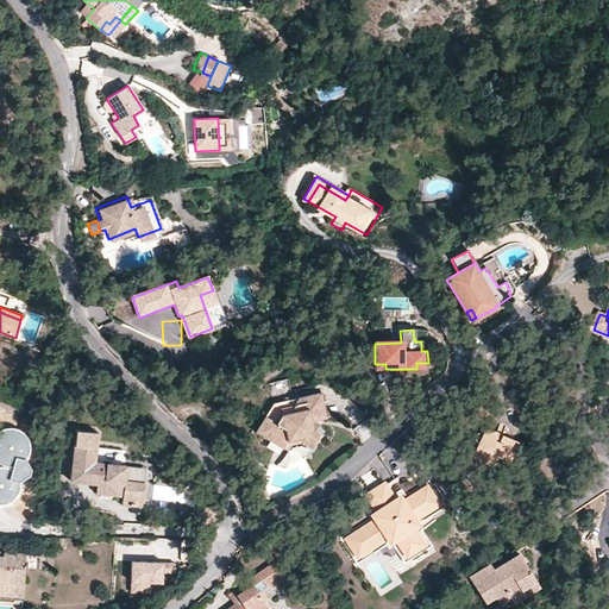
[(283,377),(271,382),(275,393),(287,388),(283,377)]
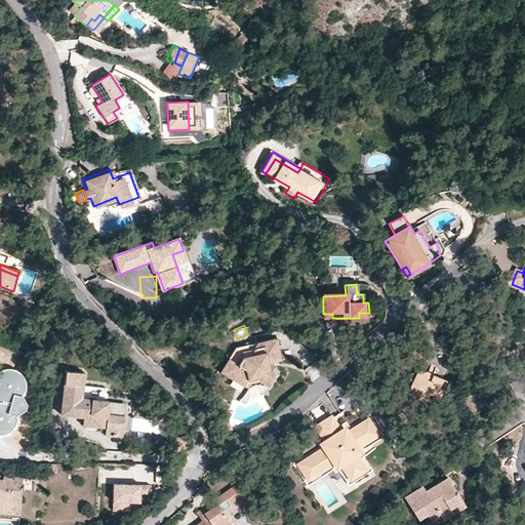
[(236,368),(226,363),(220,372),(244,386),(248,379),(260,376),(271,384),(276,373),(270,369),(269,363),(280,359),(276,338),(258,341),(252,349),(253,353),(243,355),(238,363),(236,368)]
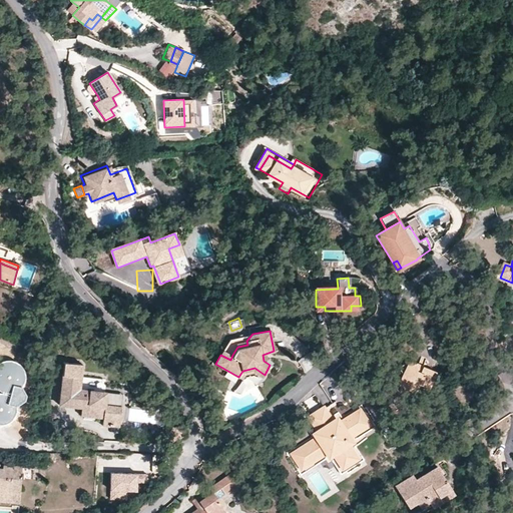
[(223,350),(220,355),(230,360),(232,355),(223,350)]
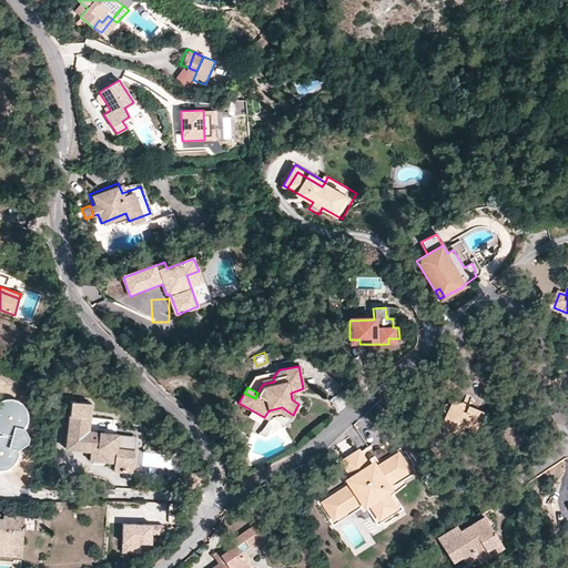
[(29,442),(30,435),(26,434),(21,426),(26,418),(26,413),(24,407),(21,403),(18,398),(13,396),(6,395),(0,397),(0,430),(3,432),(8,433),(8,436),(2,435),(0,434),(0,469),(0,470),(6,469),(10,467),(12,464),(16,458),(16,453),(16,446),(23,440),(29,442)]
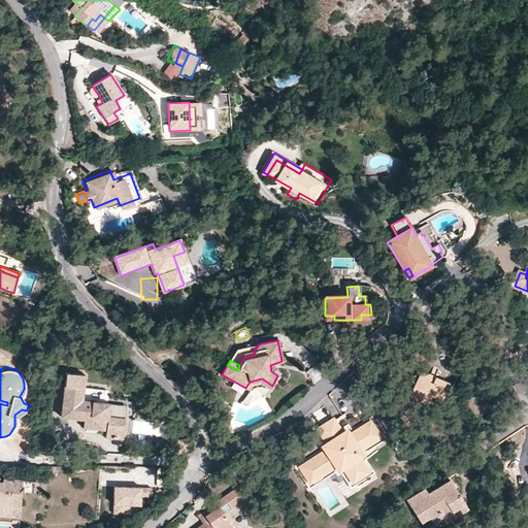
[(79,426),(85,427),(85,423),(94,424),(94,428),(103,429),(102,435),(108,436),(108,435),(120,436),(122,416),(105,414),(106,400),(78,397),(81,373),(63,371),(58,415),(80,417),(79,426)]
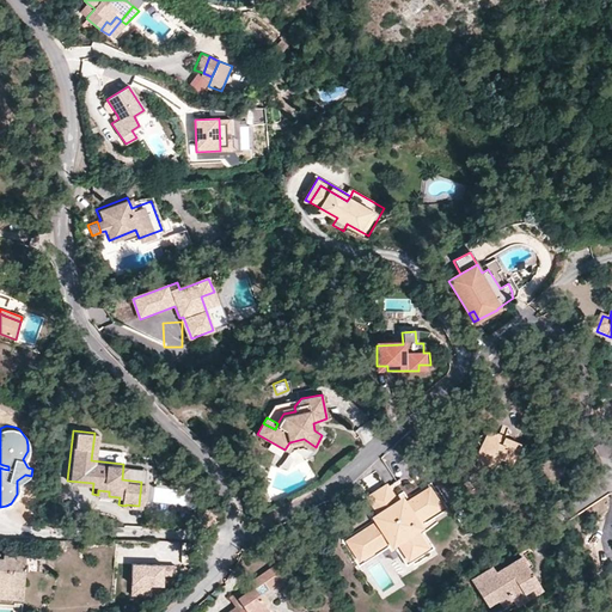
[(495,434),(495,433),(490,430),(476,436),(479,445),(476,454),(488,458),(490,463),(496,465),(500,458),(510,463),(519,444),(503,436),(501,444),(496,441),(497,438),(495,434)]
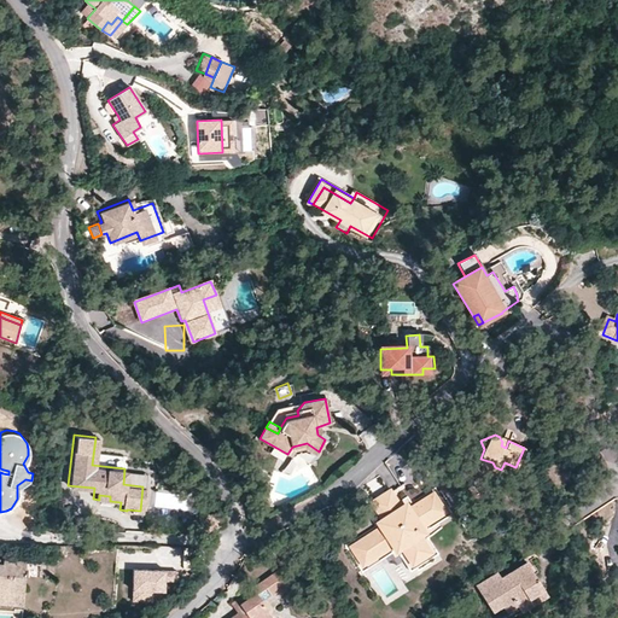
[(493,462),(481,459),(478,464),(490,468),(493,462)]
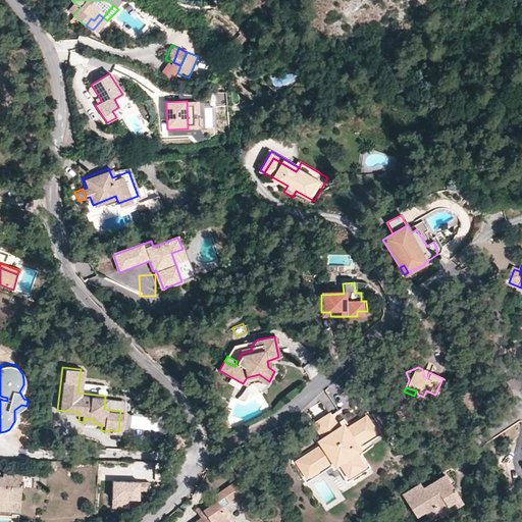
[(121,398),(105,396),(104,409),(120,411),(121,398)]
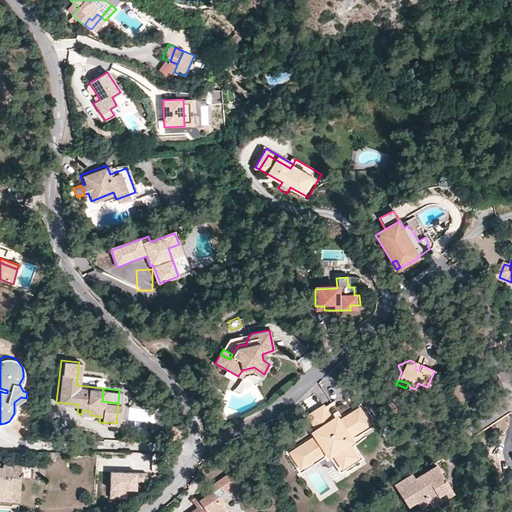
[(127,421),(153,421),(154,402),(127,402),(127,421)]
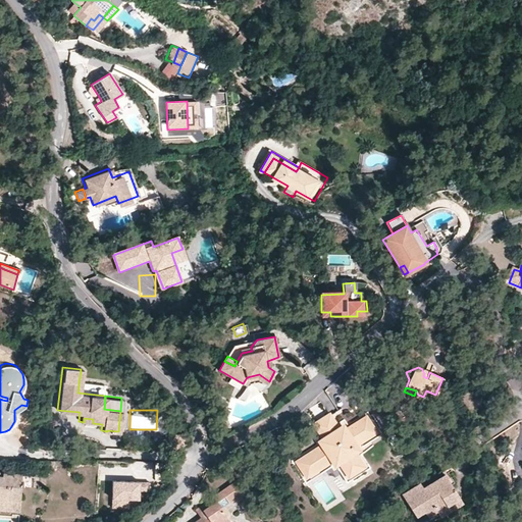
[(314,424),(319,432),(332,424),(327,416),(314,424)]
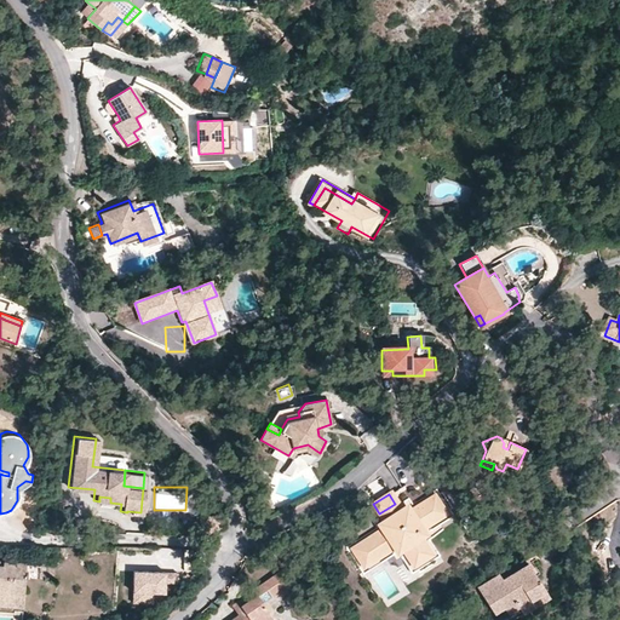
[(388,527),(362,544),(372,560),(397,543),(405,555),(420,545),(414,534),(442,515),(432,499),(403,517),(395,504),(379,514),(388,527)]
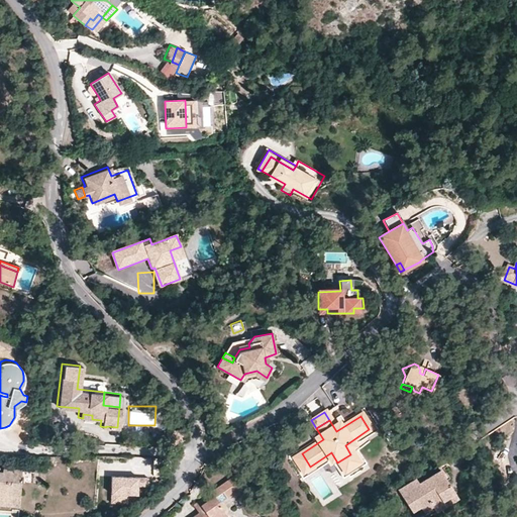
[(310,467),(302,453),(294,458),(303,471),(310,467)]
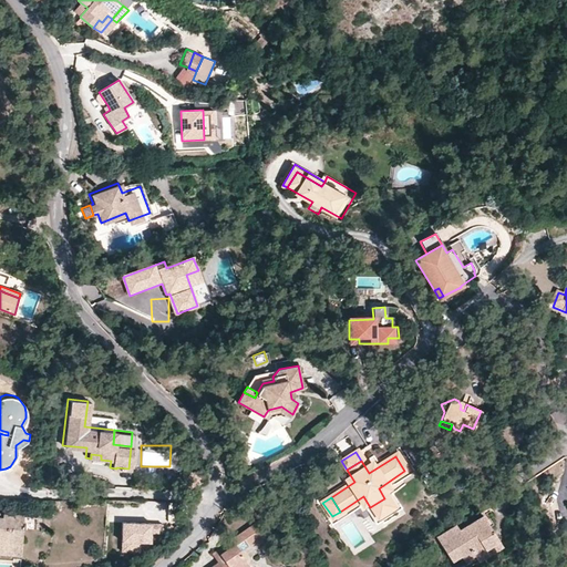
[(384,498),(370,507),(378,518),(392,509),(384,498)]
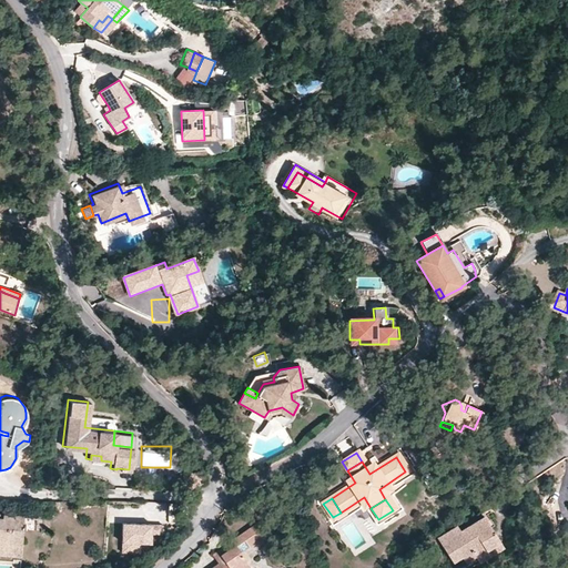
[(487,514),(483,517),(489,527),(494,525),(487,514)]
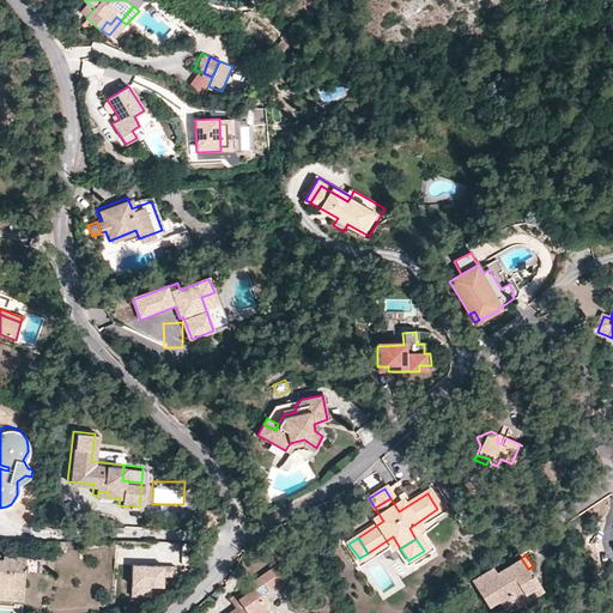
[(0,595),(12,596),(14,588),(24,588),(25,574),(26,574),(26,568),(25,566),(25,559),(2,557),(2,560),(0,559),(0,595)]
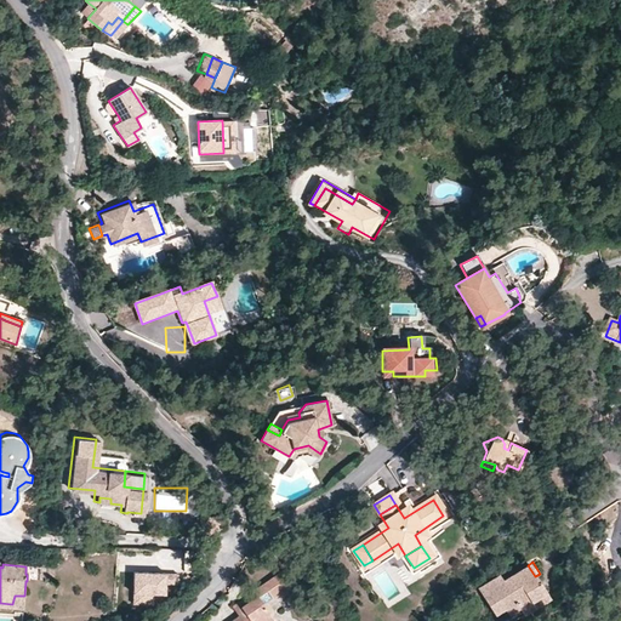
[(494,614),(503,608),(510,605),(513,610),(545,592),(535,576),(528,565),(502,580),(500,575),(478,588),(494,614)]
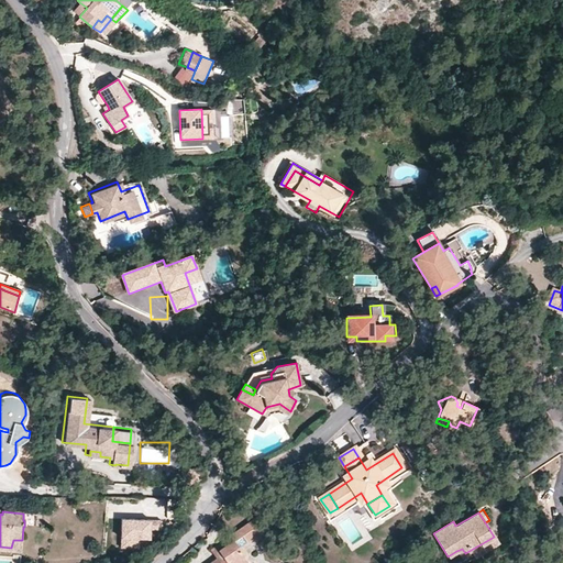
[(219,550),(218,550),(213,553),(217,559),(210,562),(247,562),(244,558),(246,555),(246,552),(245,550),(243,547),(240,547),(260,533),(257,531),(265,526),(258,515),(225,537),(229,542),(219,550)]
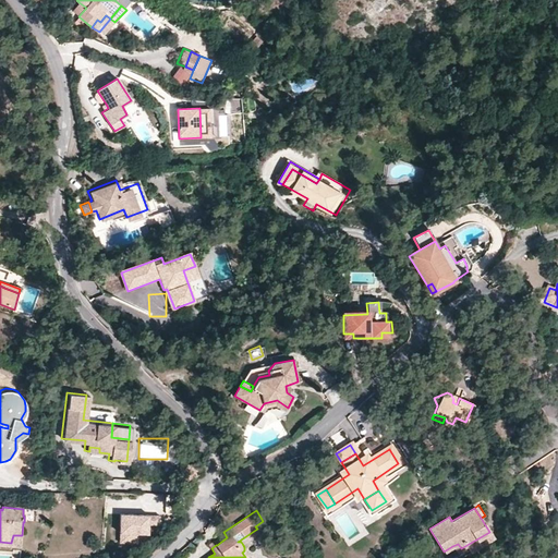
[(119,512),(118,531),(136,532),(147,532),(147,522),(158,523),(158,513),(119,512)]
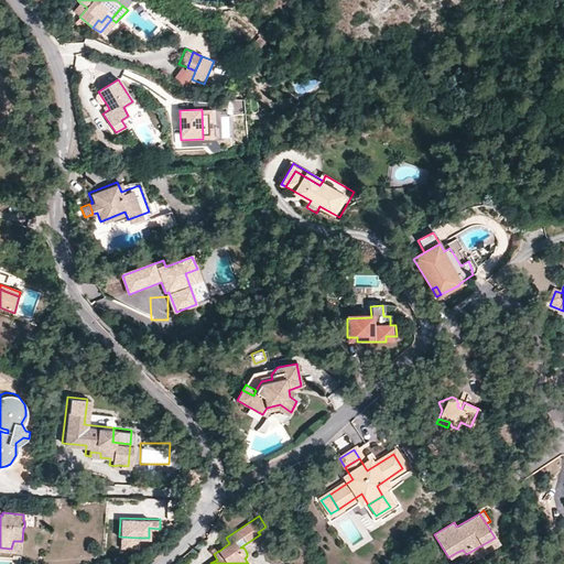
[(138,538),(119,537),(119,546),(137,548),(138,538)]
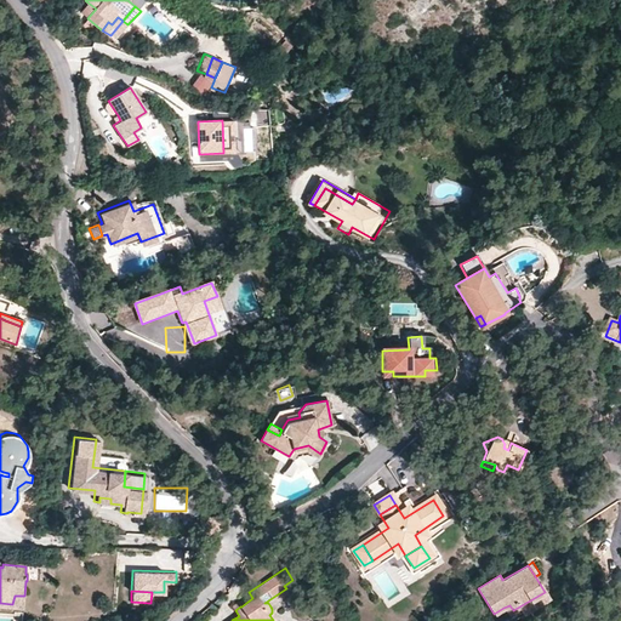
[(510,605),(503,608),(512,620),(548,597),(545,592),(513,610),(510,605)]
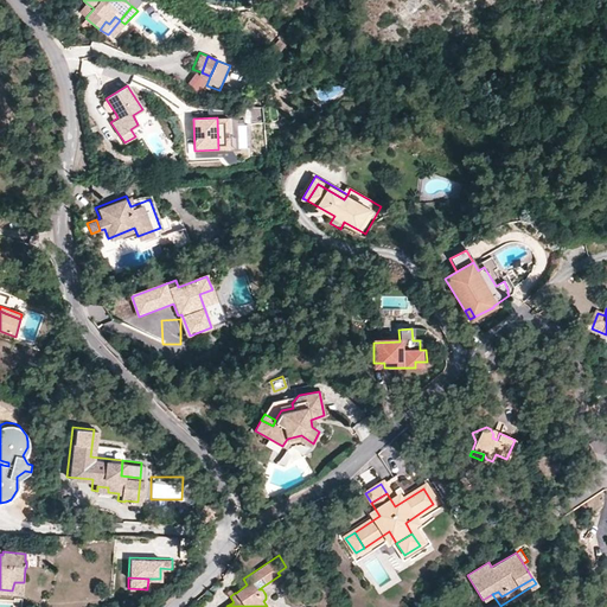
[(12,590),(0,589),(0,594),(21,595),(24,582),(14,582),(12,590)]
